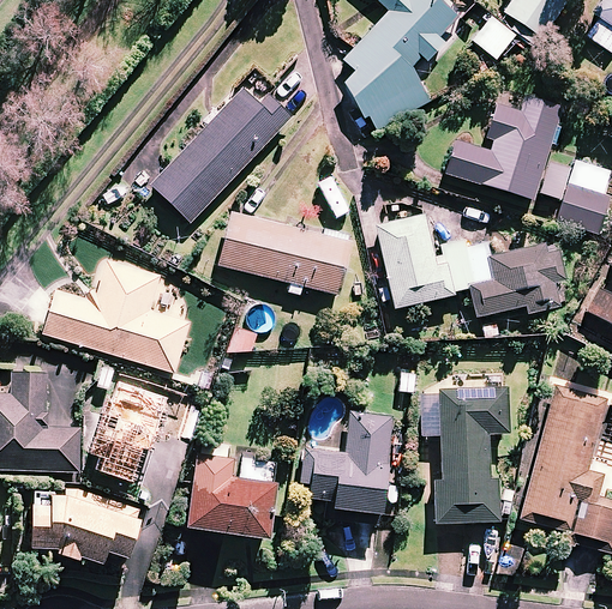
[(357,70),(345,82),(365,116),(369,115),(378,131),(431,100),(411,67),(423,54),(429,60),(445,42),(439,36),(460,14),(444,0),(381,0),(390,8),(345,58),(357,70)]
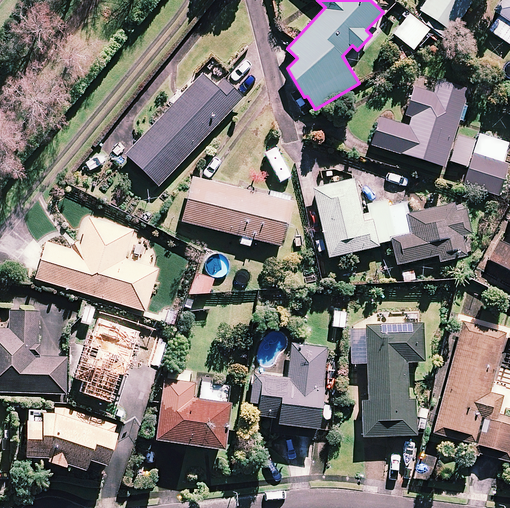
[(471,2),(468,0),(429,0),(422,11),(453,30),(471,2)]
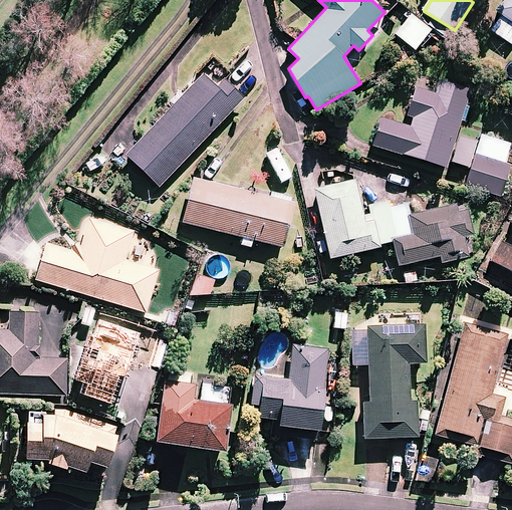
[(501,0),(495,10),(501,14),(511,21),(511,0),(501,0)]
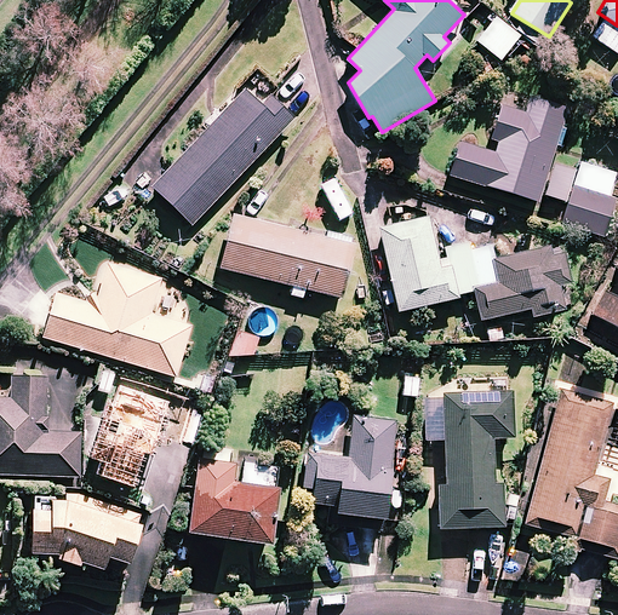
[(521,34),(497,15),(478,39),(502,59),(521,34)]
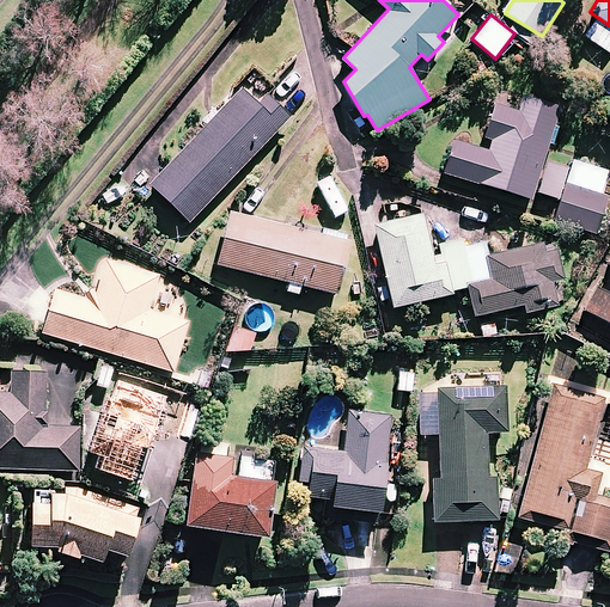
[(609,25),(597,17),(585,34),(609,50),(609,25)]
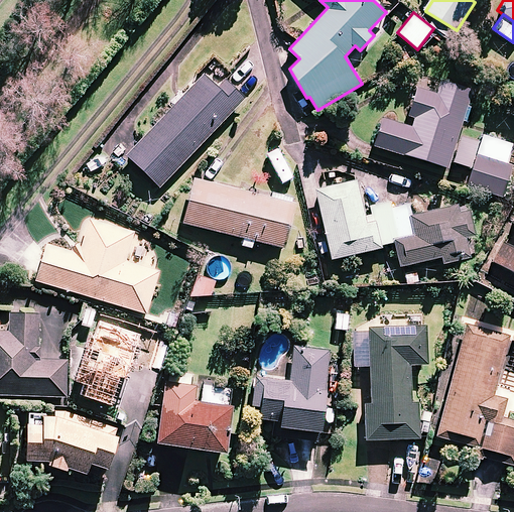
[(218,87),(205,74),(127,154),(160,186),(247,97),(227,78),(218,87)]
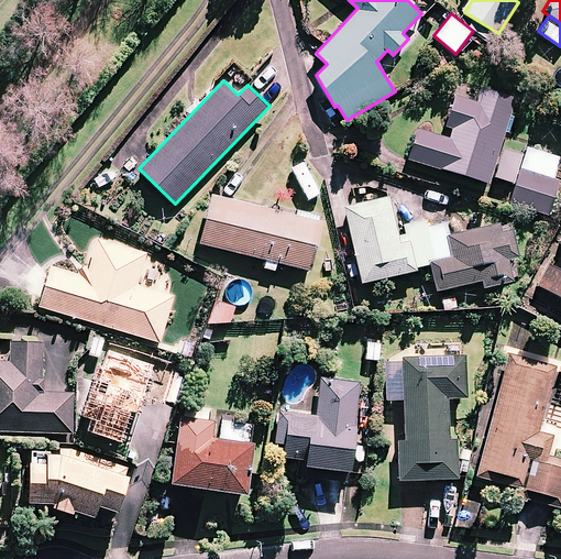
[(517,98),(483,87),(479,101),(455,95),(446,124),(453,127),(450,138),(418,127),(408,159),(488,185),(492,175),(514,182),(523,154),(501,146),(506,131),(509,132),(514,116),(512,114),(517,98)]
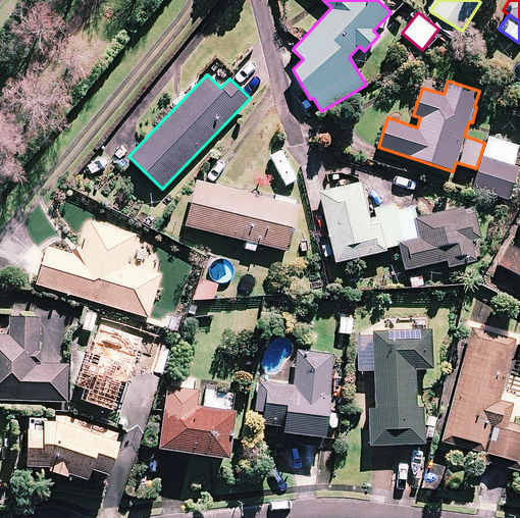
[(482,153),(484,154),(514,163),(519,147),(519,144),(489,134),(482,153)]
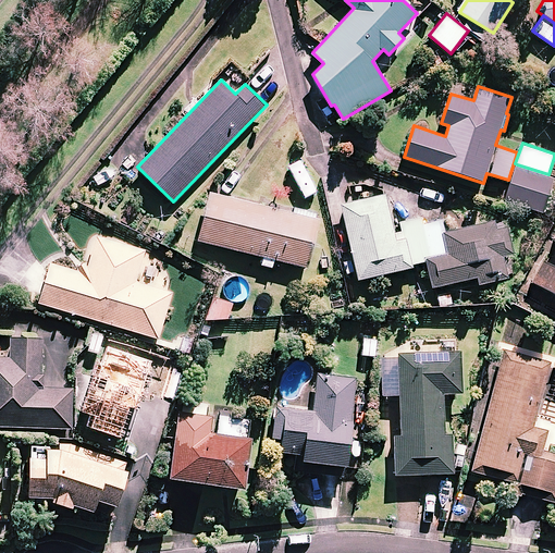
[(543,211),(554,180),(554,176),(549,174),(517,164),(505,199),(543,211)]
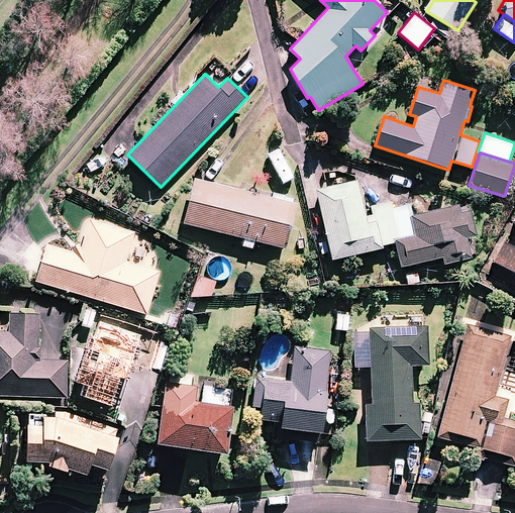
[(273,197),(195,178),(184,223),(244,237),(243,244),(253,246),(254,240),(286,248),(297,202),(293,202),(273,197)]
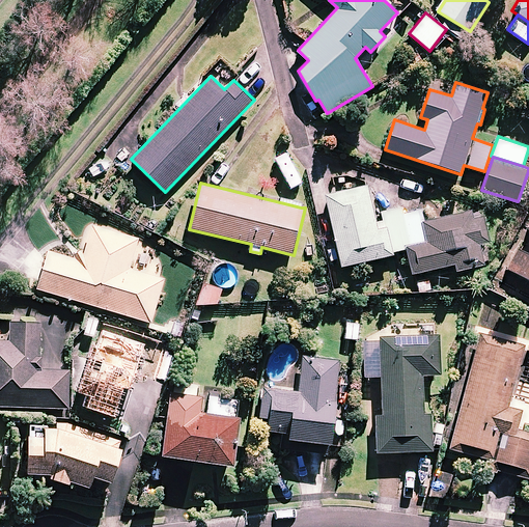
[(342,267),(393,255),(392,251),(387,227),(385,227),(378,229),(367,184),(326,193),(342,267)]
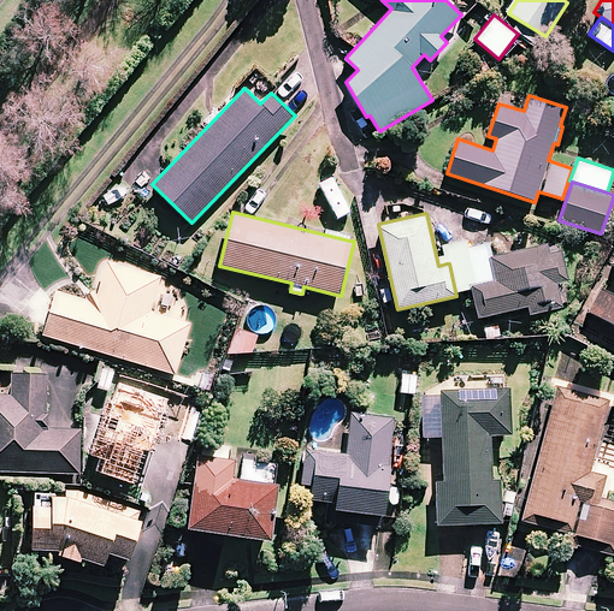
[(326,227),(325,235),(349,241),(352,233),(326,227)]
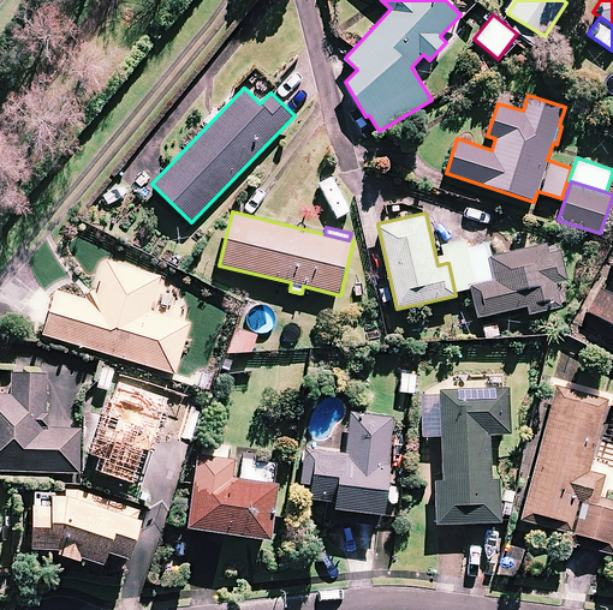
[(441,243),(446,263),(448,263),(454,291),(471,288),(470,285),(476,283),(468,245),(465,238),(441,243)]
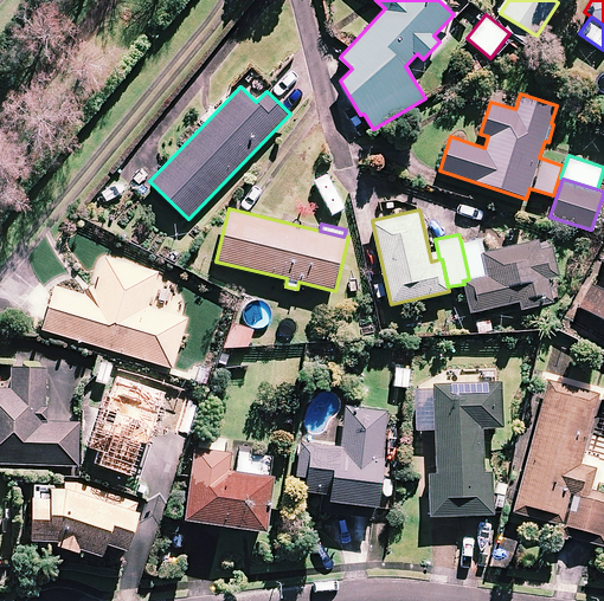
[(481,238),(461,241),(469,279),(487,276),(482,252),(484,251),(481,238)]
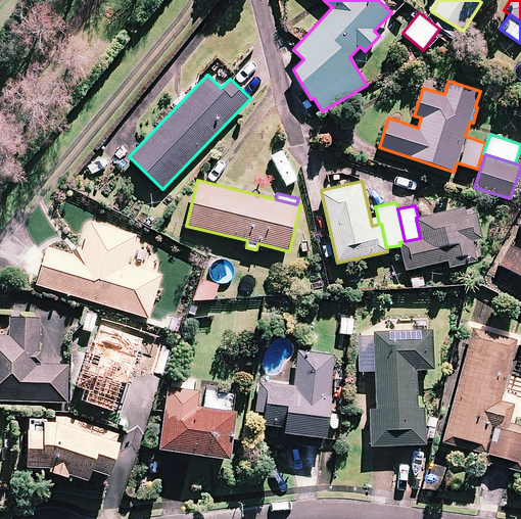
[(418,217),(416,218),(420,238),(405,241),(399,242),(400,245),(406,270),(447,261),(450,267),(476,261),(472,241),(482,239),(476,211),(466,214),(464,206),(418,217)]
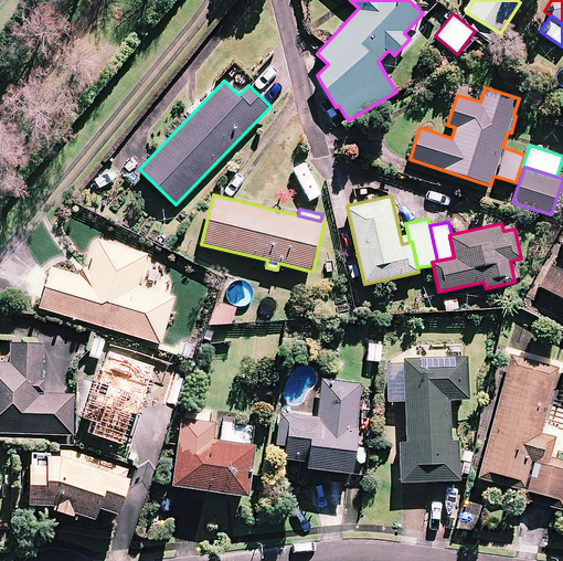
[(78,270),(81,274),(52,265),(40,307),(162,342),(176,295),(139,284),(148,252),(99,237),(89,270),(87,265),(78,270)]
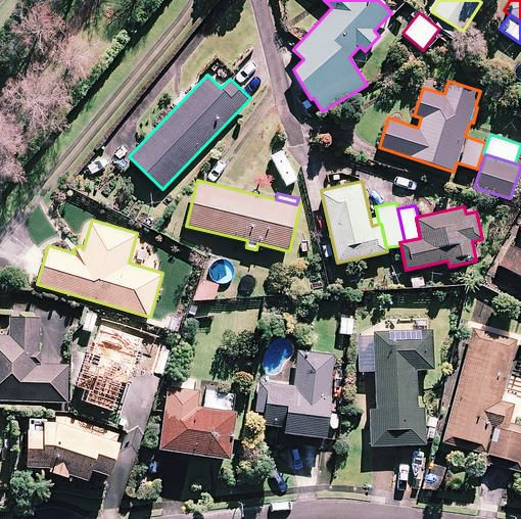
[(520,226),(500,266),(520,276),(520,226)]
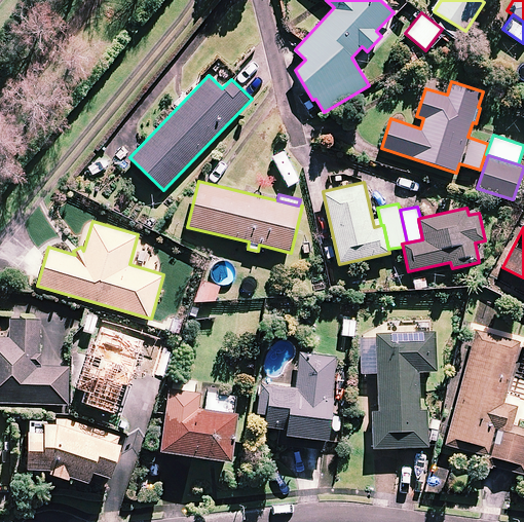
[(194,299),(206,299),(206,308),(216,308),(217,300),(217,285),(195,284),(194,299)]
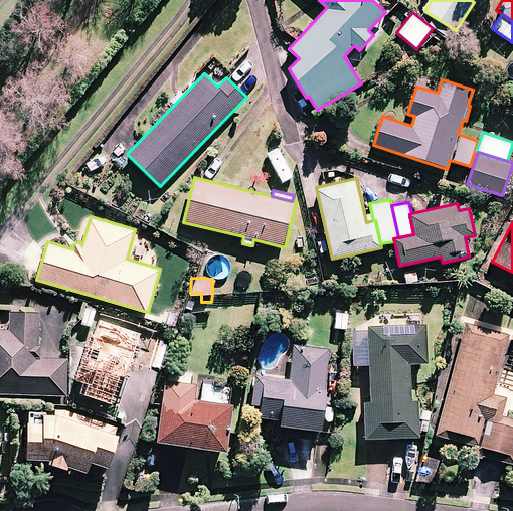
[(40,312),(10,311),(10,329),(0,328),(0,393),(68,395),(69,357),(41,356),(41,344),(39,344),(40,312)]
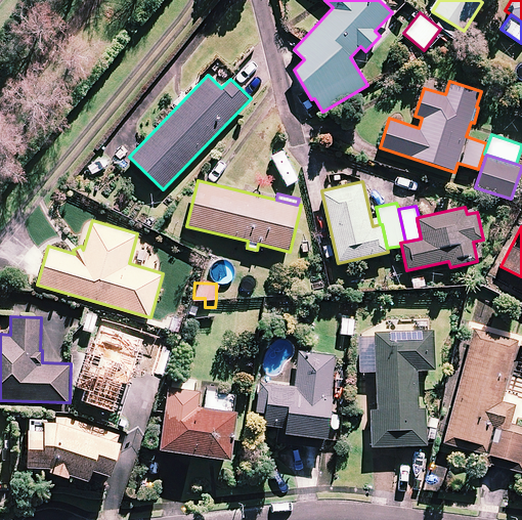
[(148,373),(161,340),(130,328),(126,337),(99,326),(75,389),(90,395),(86,405),(115,416),(125,389),(129,390),(137,369),(148,373)]
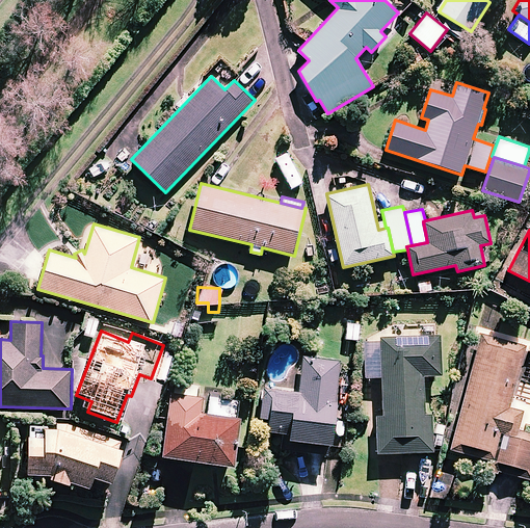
[(527,341),(483,331),(453,451),(496,462),(494,470),(529,478),(529,431),(520,429),(524,412),(510,407),(527,341)]
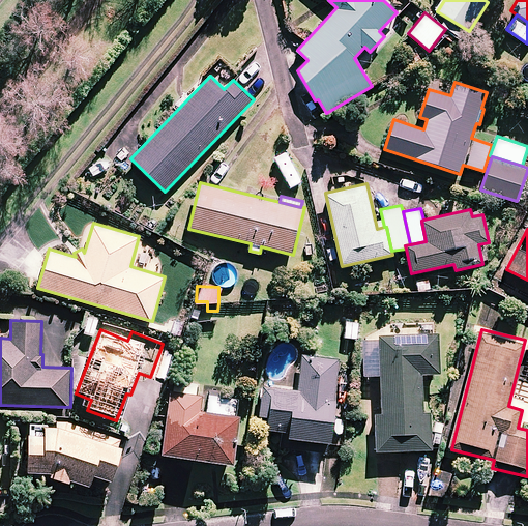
[(439,374),(438,333),(378,335),(378,338),(363,339),(364,376),(380,376),(381,414),(375,414),(377,451),(432,449),(431,411),(423,412),(422,374),(439,374)]
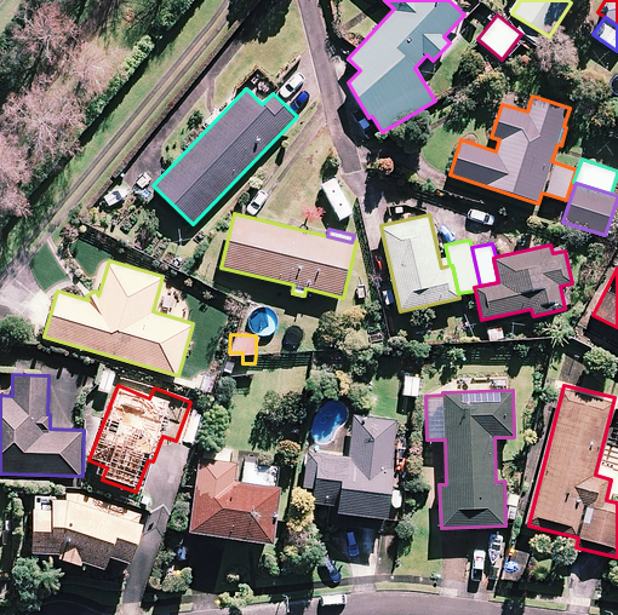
[(337,505),(337,515),(387,521),(393,469),(392,469),(396,419),(354,414),(349,455),(308,450),(304,486),(315,487),(313,503),(337,505)]
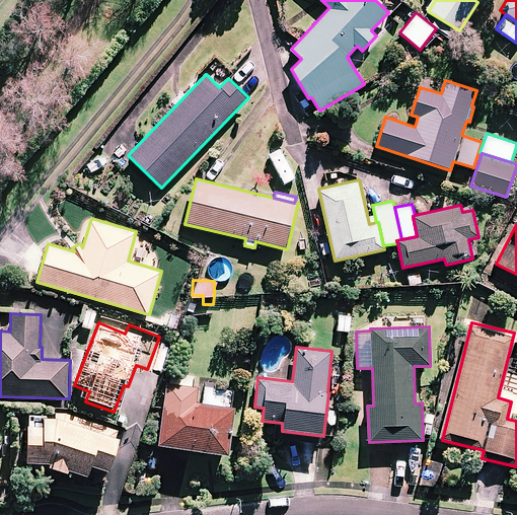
[(206,405),(196,402),(198,387),(168,383),(158,446),(227,457),(234,409),(231,409),(234,389),(209,385),(206,405)]
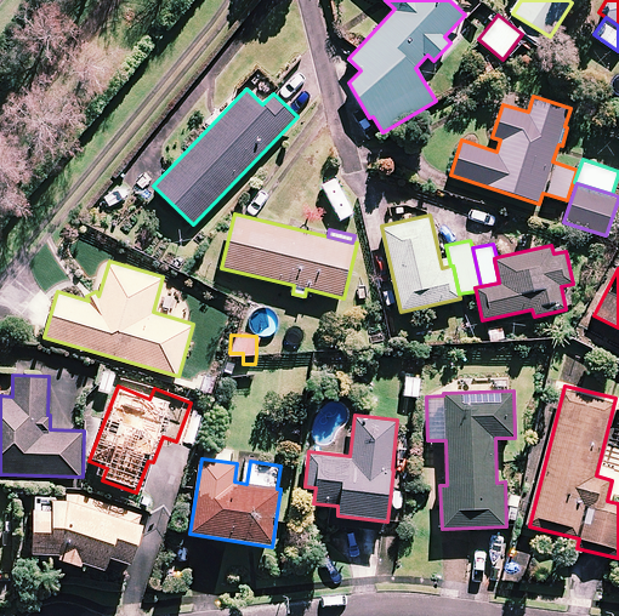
[(28,553),(60,562),(58,565),(83,571),(83,568),(106,572),(108,563),(131,569),(146,514),(68,495),(67,502),(43,496),(28,553)]
